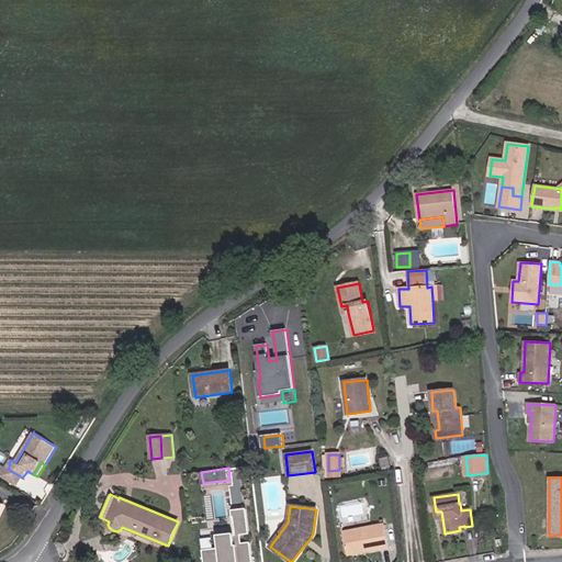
[(251,561),(249,541),(240,542),(240,535),(249,534),(246,507),(228,509),(232,530),(214,532),(216,547),(201,548),(202,561),(251,561)]
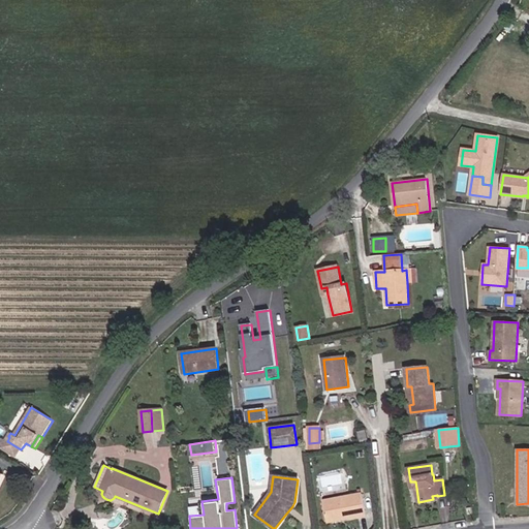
[(367,516),(363,493),(323,500),(328,523),(367,516)]
